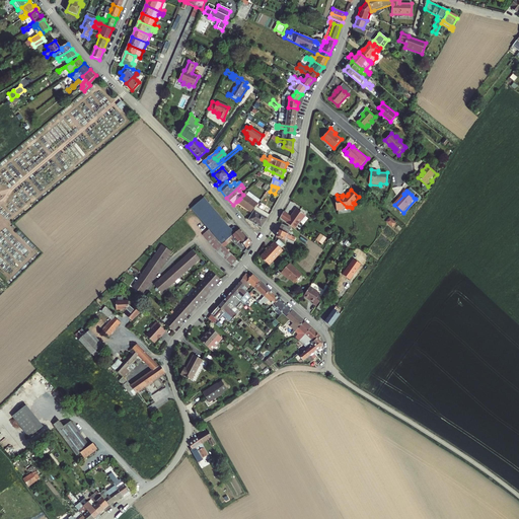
[(247,195),(245,193),(243,195),(240,199),(238,201),(240,203),(239,204),(251,213),(253,210),(255,207),(256,205),(257,205),(251,201),(254,197),(249,194),(247,195)]
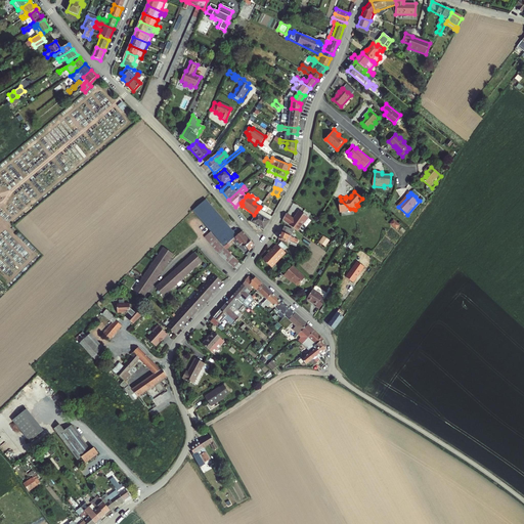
[(234,237),(239,232),(235,228),(233,230),(206,200),(193,210),(223,243),(226,239),(228,243),(234,237)]
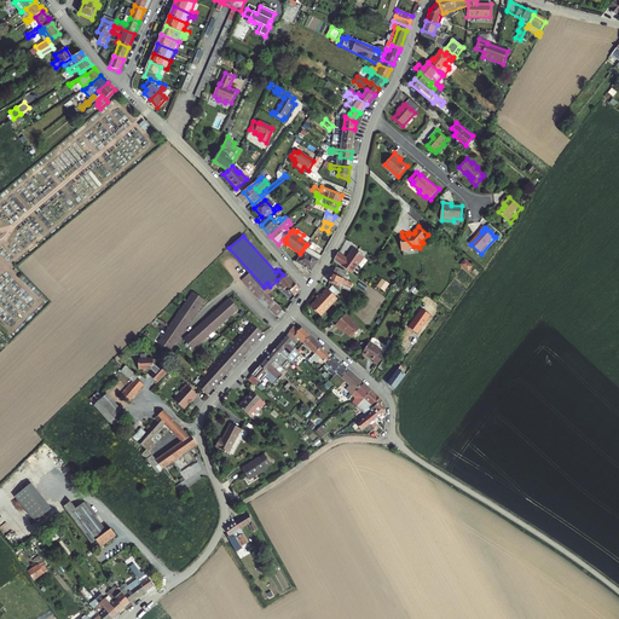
[(414,247),(403,237),(403,248),(410,248),(410,247),(414,247)]
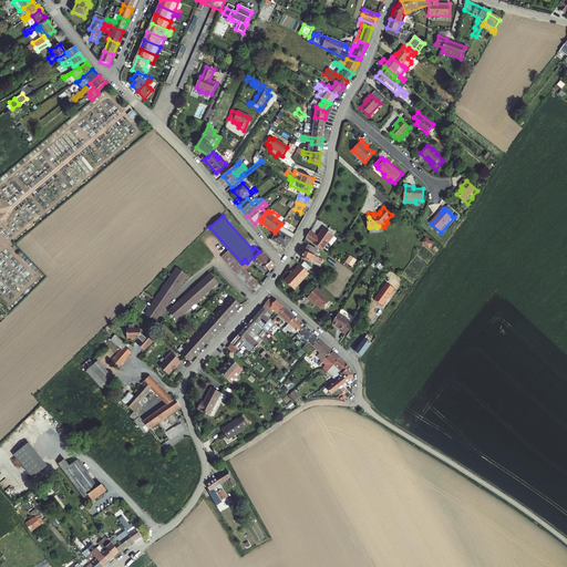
[(281,247),(286,249),(292,238),(295,234),(279,226),(277,229),(279,230),(272,241),(279,245),(278,247),(280,248),(281,247)]
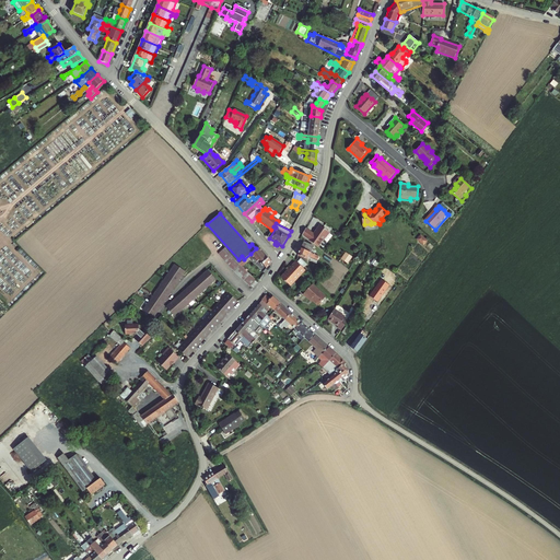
[(307,228),(303,235),(324,246),(333,230),(321,224),(316,232),(307,228)]
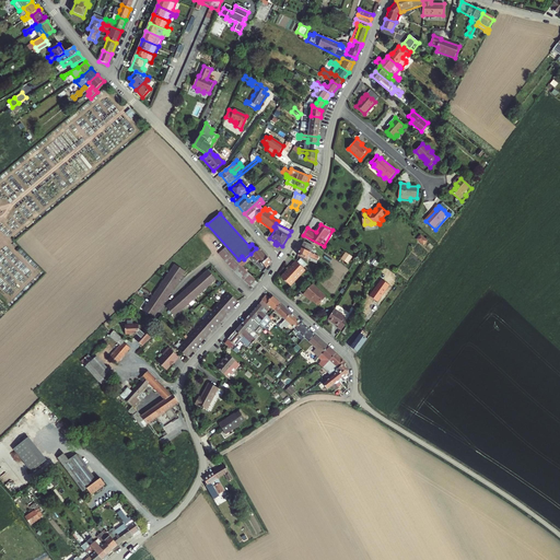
[(428,242),(422,236),(419,241),(424,246),(428,242)]
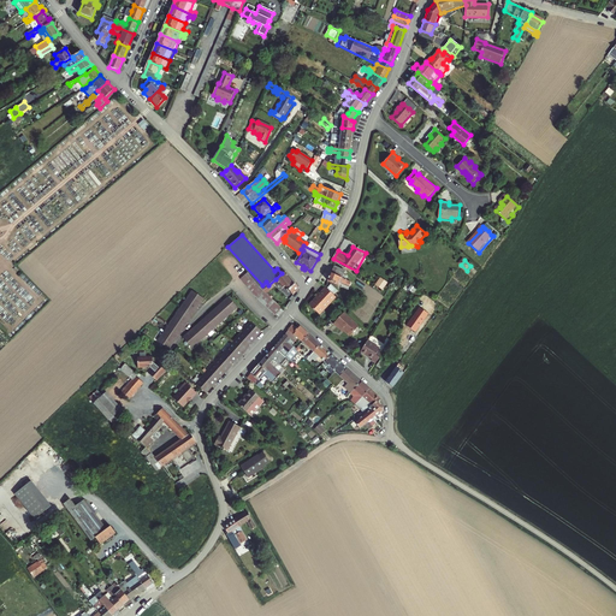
[(345,271),(335,266),(327,280),(348,290),(351,283),(342,278),(345,271)]
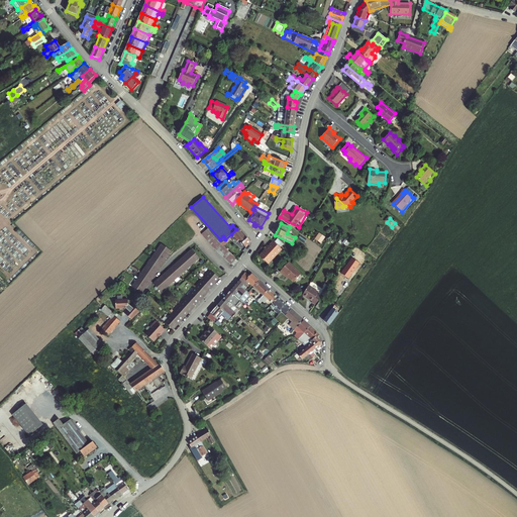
[(207,227),(202,232),(230,264),(236,259),(222,243),(207,227)]
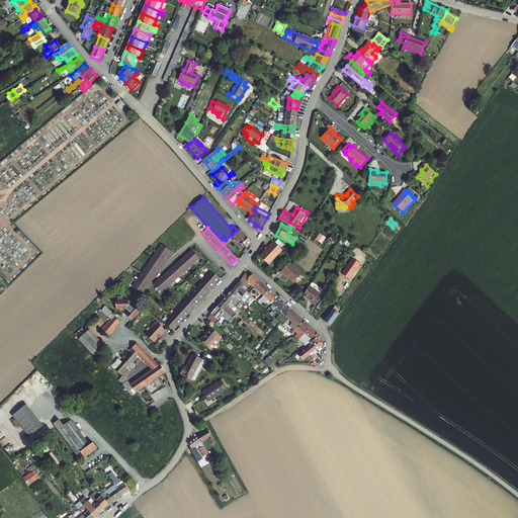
[(241,230),(239,229),(237,230),(232,235),(234,237),(238,242),(240,240),(246,248),(250,243),(250,242),(245,236),(241,230)]
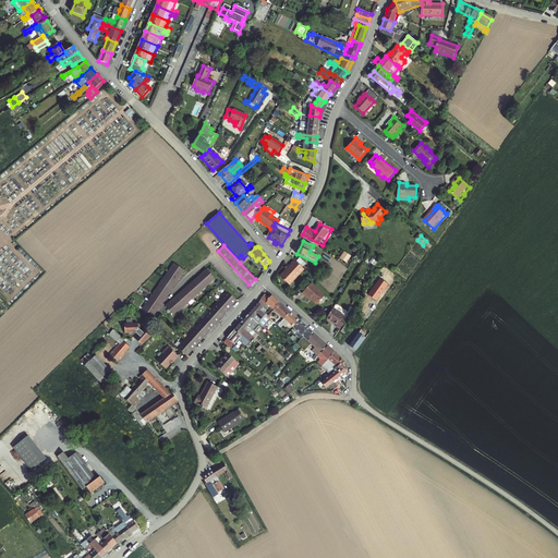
[(347,250),(341,256),(348,262),(353,255),(347,250)]
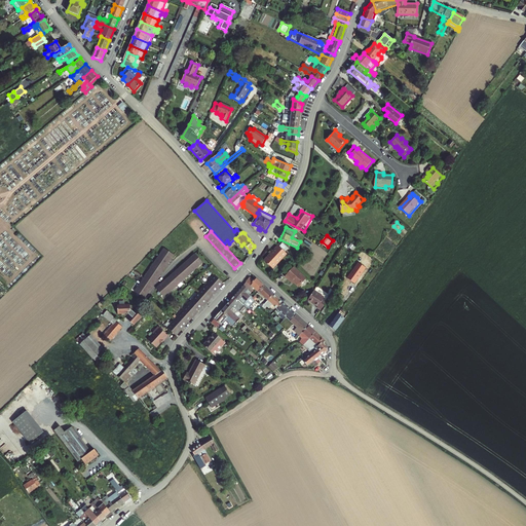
[(287,255),(277,246),(272,251),(269,253),(270,254),(265,260),(272,268),(276,264),(277,265),(287,255)]
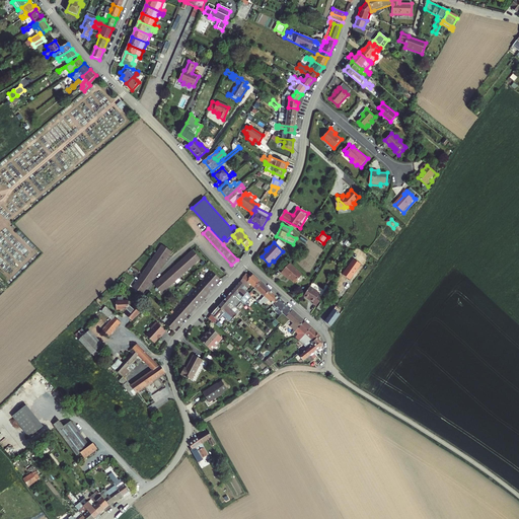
[(170,252),(160,245),(131,287),(140,294),(170,252)]
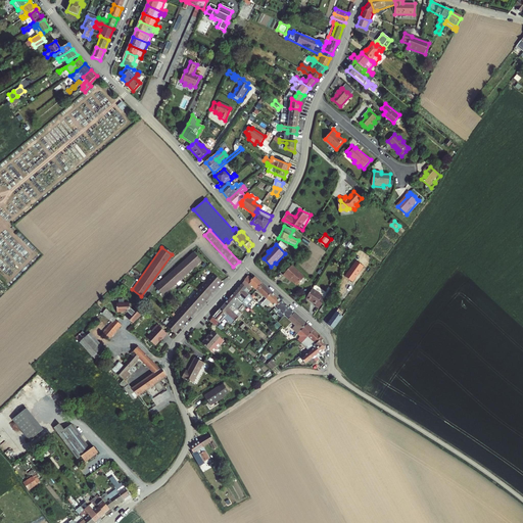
[(161,296),(200,264),(192,254),(153,287),(161,296)]
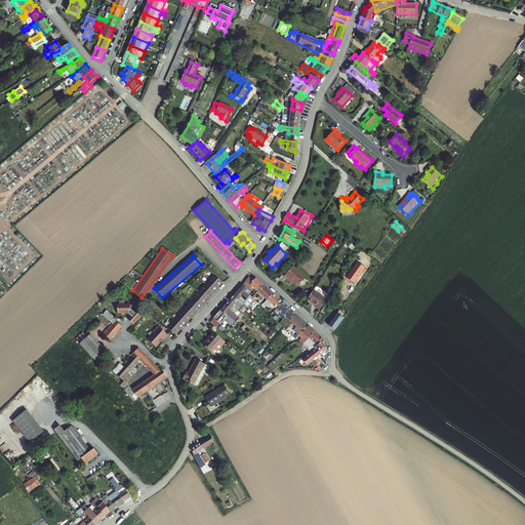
[(306,278),(293,267),(284,276),(291,282),(292,281),(298,286),(306,278)]
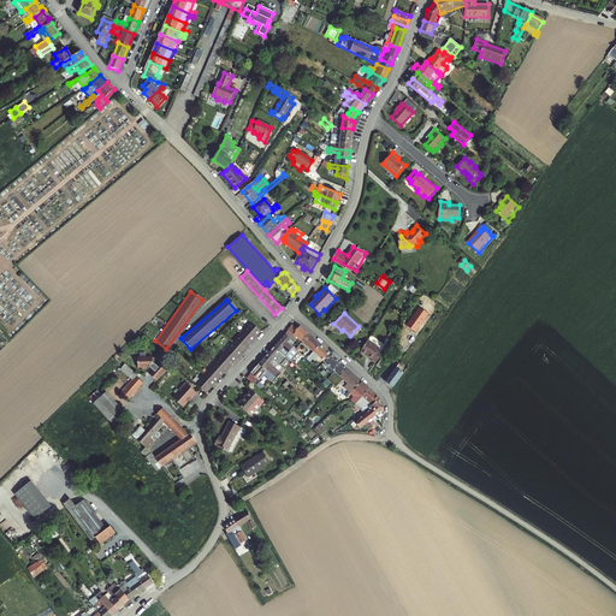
[(252,323),(195,384),(206,394),(261,332),(252,323)]
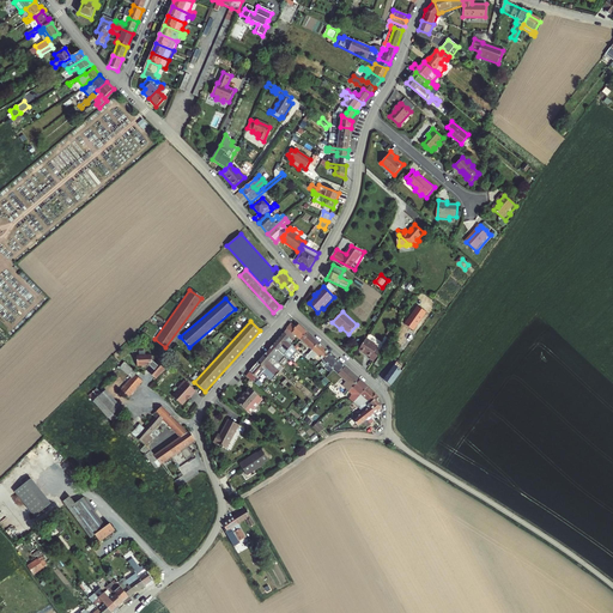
[(284,333),(290,338),(292,335),(291,334),(292,333),(301,340),(308,333),(297,323),(295,326),(291,323),(284,333)]
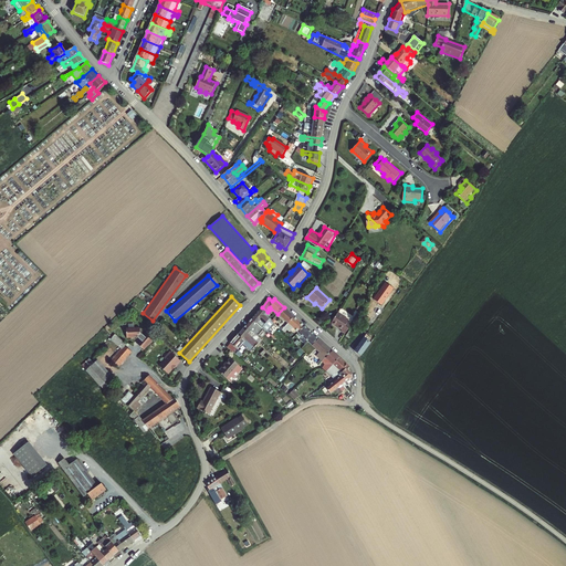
[(262,306),(252,318),(258,324),(261,327),(262,327),(263,329),(268,333),(275,325),(271,321),(272,320),(270,318),(268,316),(270,314),(268,312),(262,307),(262,306)]
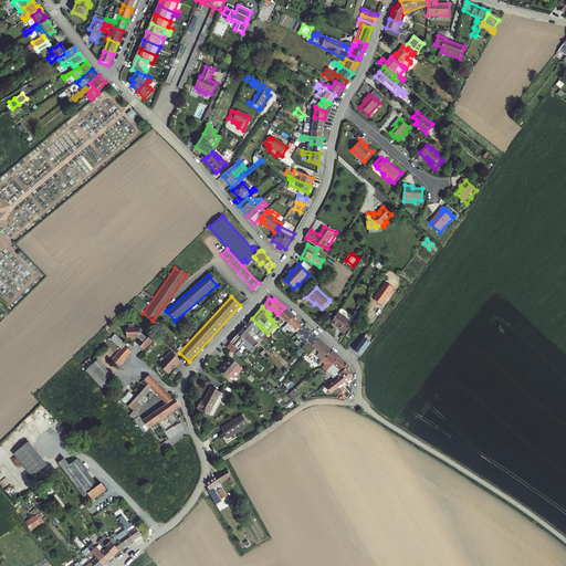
[(293,316),(284,307),(278,314),(286,323),(287,324),(293,316)]
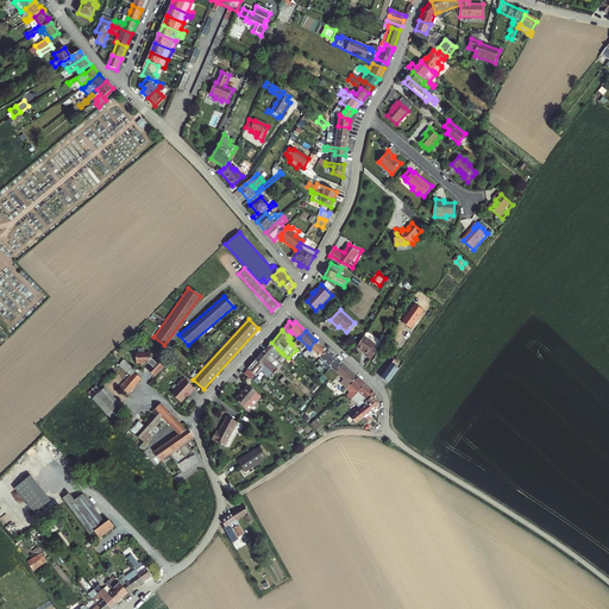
[(363,336),(357,346),(363,351),(370,341),(363,336)]
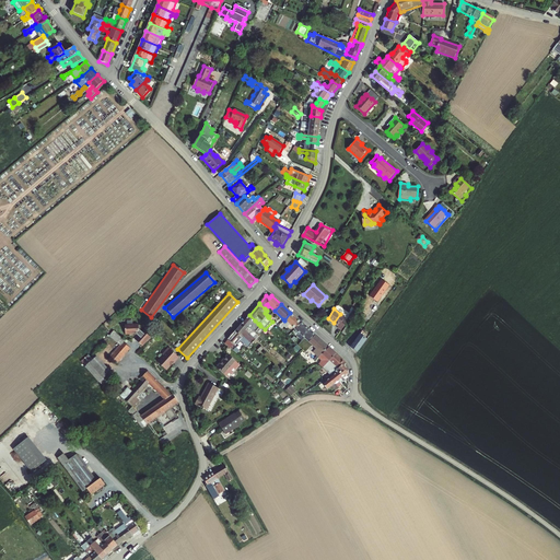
[(301,322),(290,313),(284,321),(283,319),(278,326),(280,328),(282,325),(286,328),(289,325),(294,329),(301,322)]
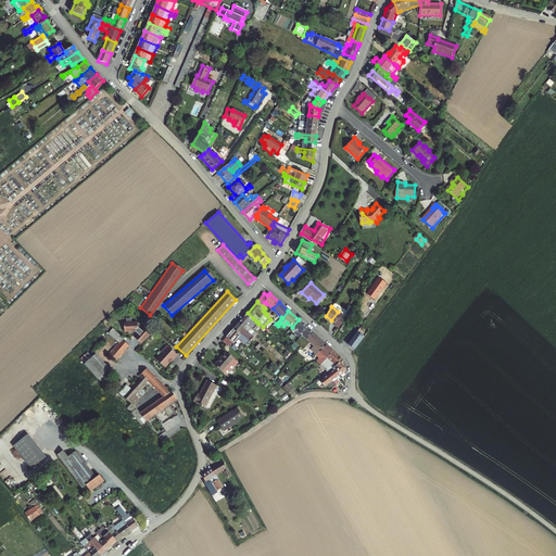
[(338,327),(343,318),(340,316),(342,314),(338,312),(331,320),(335,324),(333,325),(338,327)]
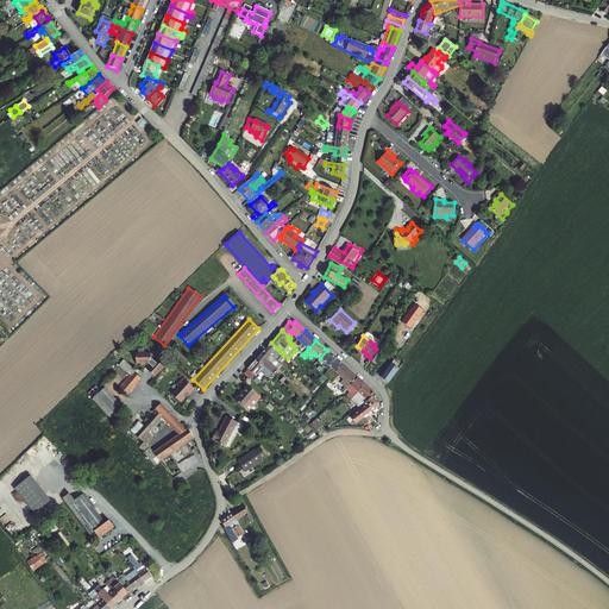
[(271,343),(263,352),(269,358),(270,356),(275,360),(277,362),(283,355),(282,352),(281,352),(277,349),(271,343)]
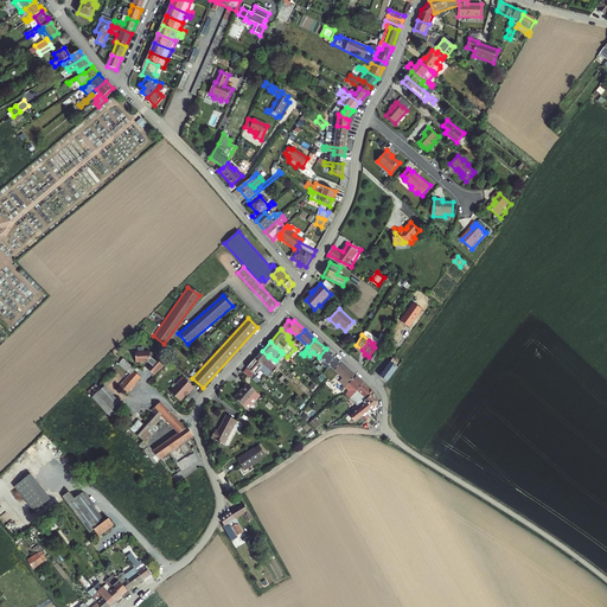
[(336,358),(326,349),(319,357),(324,362),(319,365),(325,371),(328,366),(336,358)]
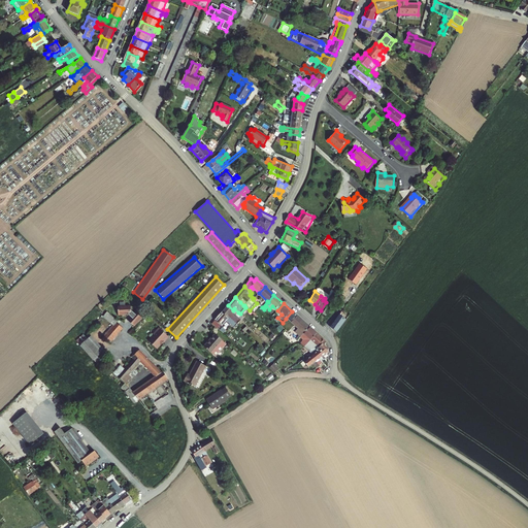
[(333,305),(329,303),(323,314),(326,316),(333,305)]
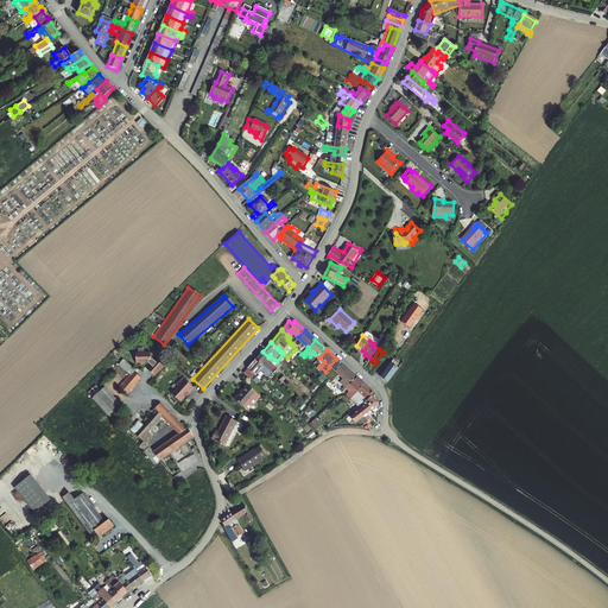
[(153,375),(163,365),(156,358),(153,360),(149,356),(149,352),(134,352),(134,361),(146,362),(149,365),(145,368),(153,375)]
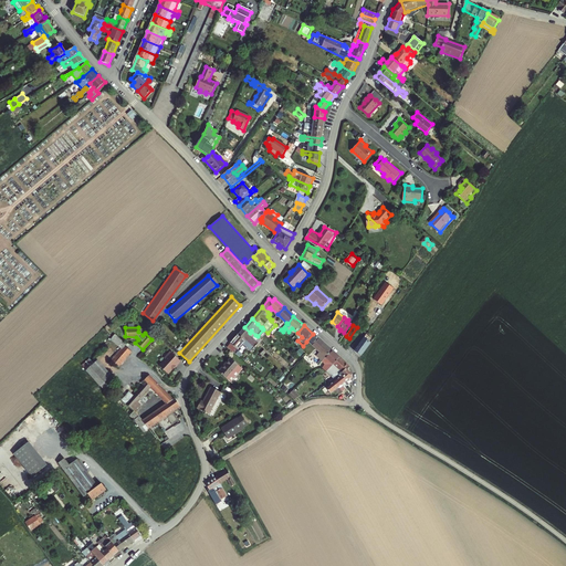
[(253,337),(255,335),(251,331),(250,333),(244,327),(242,329),(238,335),(243,339),(244,338),(251,345),(253,343),(257,345),(259,343),(253,337)]
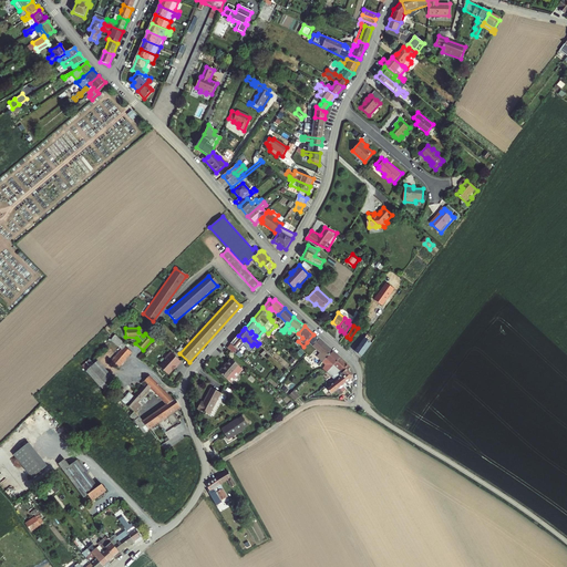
[(111,340),(122,350),(112,361),(119,368),(132,353),(125,347),(126,344),(115,334),(111,340)]
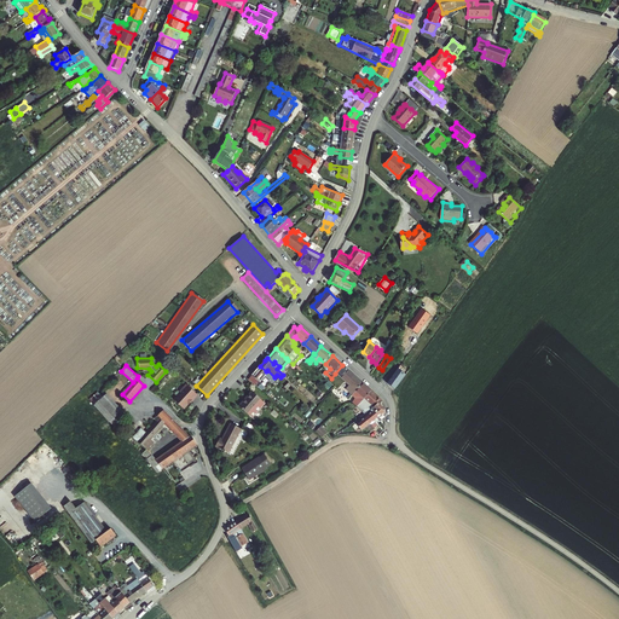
[(339,376),(346,369),(342,365),(335,374),(339,376)]
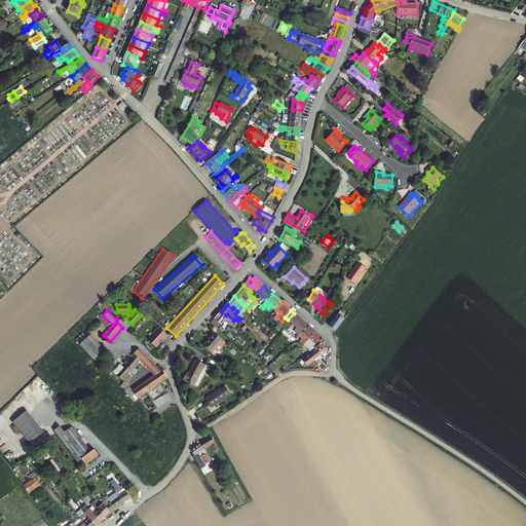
[(221,311),(214,320),(221,325),(225,320),(233,327),(236,323),(238,321),(235,318),(233,321),(227,314),(226,315),(221,311)]
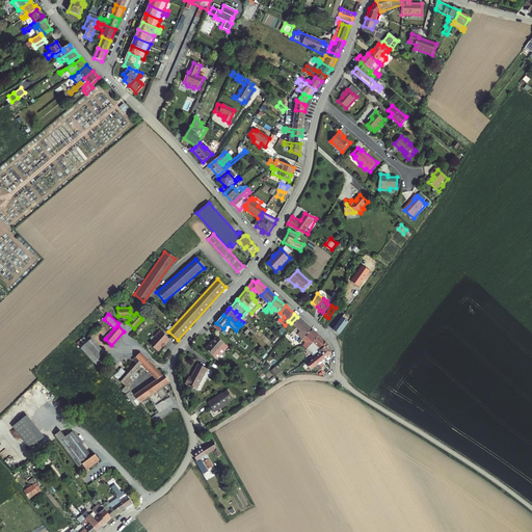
[(238,317),(243,322),(244,323),(247,320),(242,316),(240,315),(238,317)]
